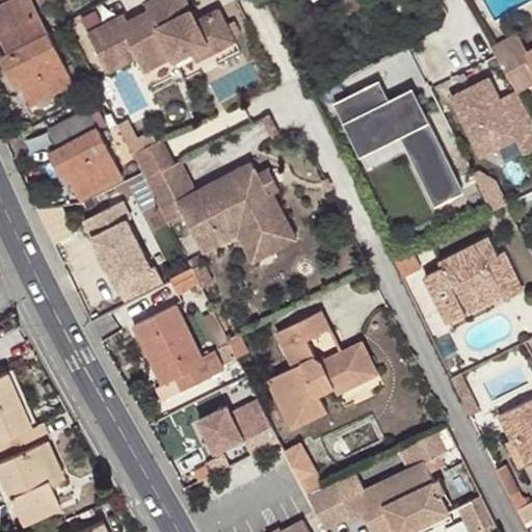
[(17,77),(30,103),(72,81),(29,0),(8,0),(0,4),(0,40),(6,53),(0,55),(0,58),(10,80),(17,77)]
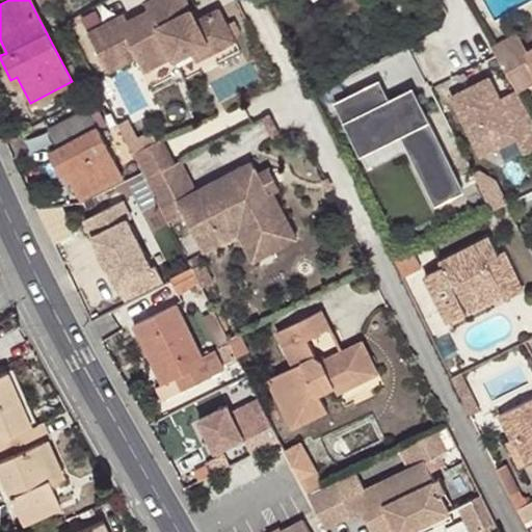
[(116,11),(87,27),(107,65),(135,51),(142,65),(171,50),(174,54),(190,46),(206,37),(211,47),(234,35),(217,4),(195,15),(189,19),(183,8),(190,4),(187,0),(145,0),(148,4),(127,16),(120,19),(116,11)]
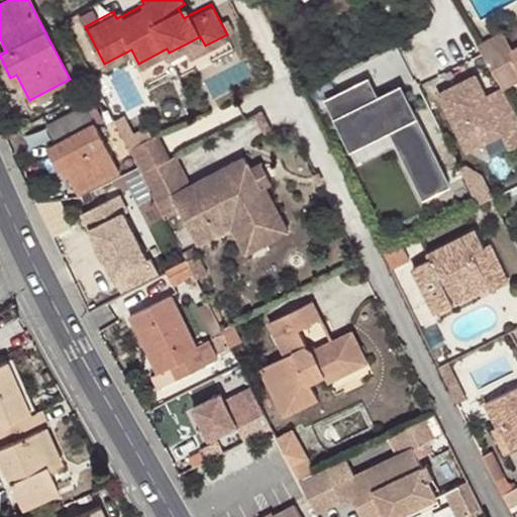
[(333,0),(340,15),(362,5),(358,0),(333,0)]
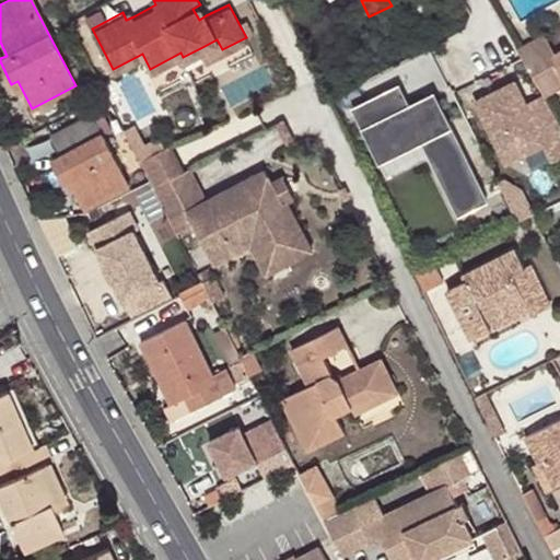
[(200,4),(193,9),(199,20),(206,15),(200,4)]
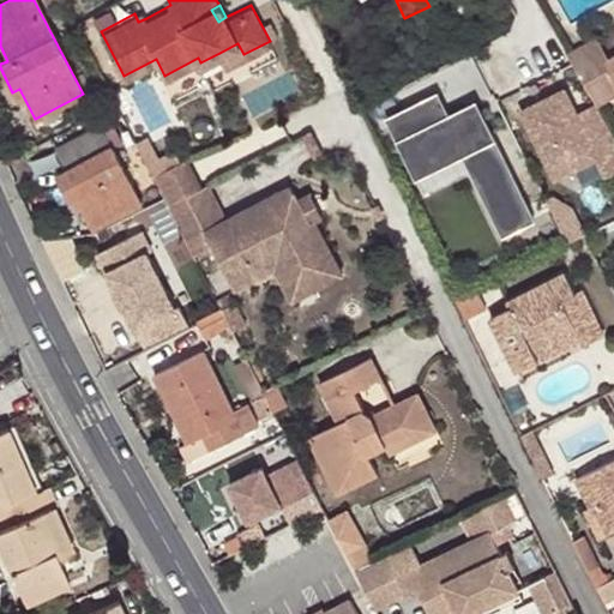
[(142,10),(134,13),(138,22),(146,18),(142,10)]
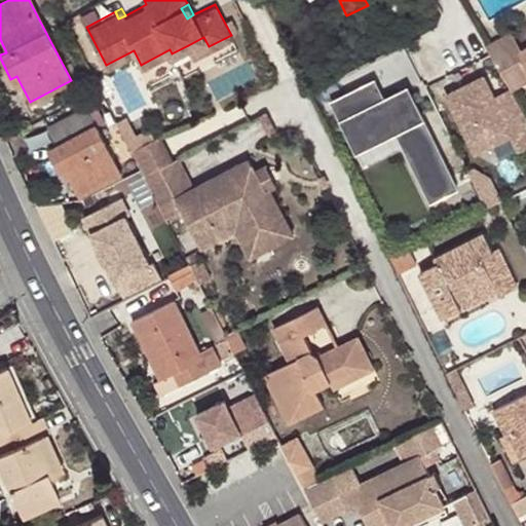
[(203,37),(188,45),(192,54),(209,46),(203,37)]
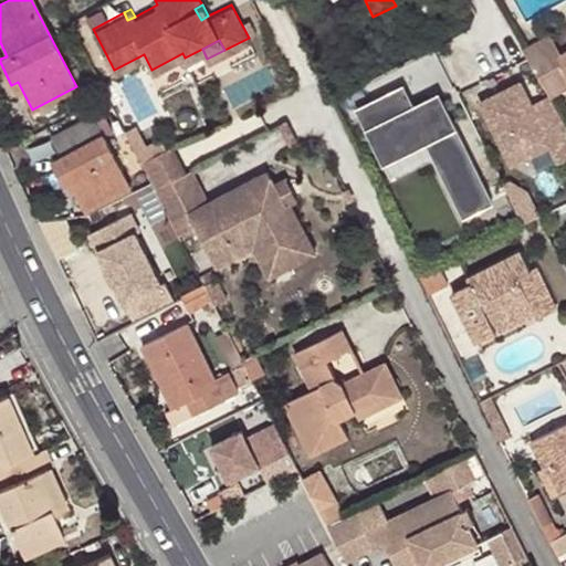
[(523,81),(479,102),(510,164),(554,143),(562,158),(565,156),(565,123),(551,92),(533,101),(523,81)]
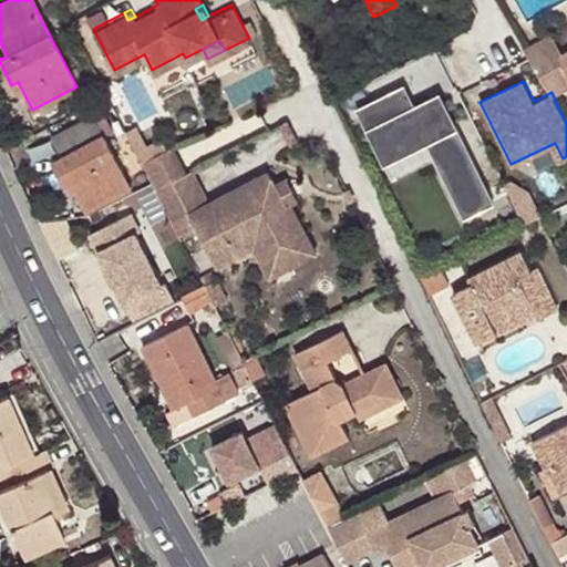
[(404,82),(357,105),(382,156),(428,134),(465,210),(492,198),(447,109),(433,115),(425,99),(414,103),(404,82)]
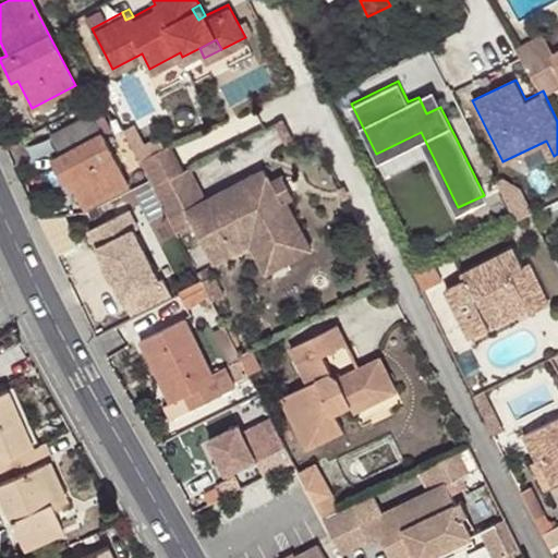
[(72,181),(84,207),(129,184),(102,134),(109,131),(99,111),(52,134),(62,154),(52,160),(64,184),(72,181)]
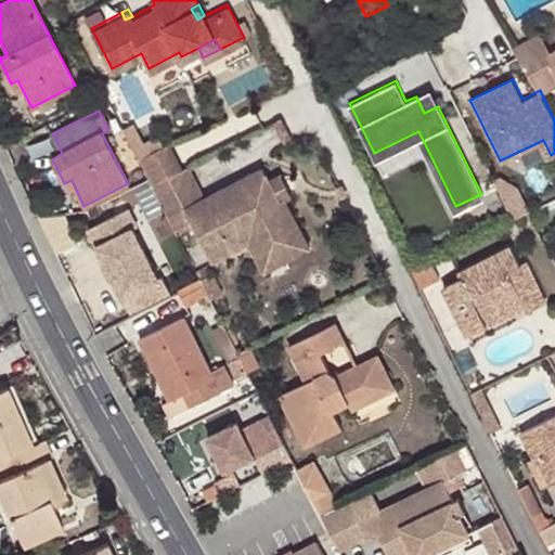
[(138,155),(152,183),(181,167),(168,141),(167,141),(138,155)]
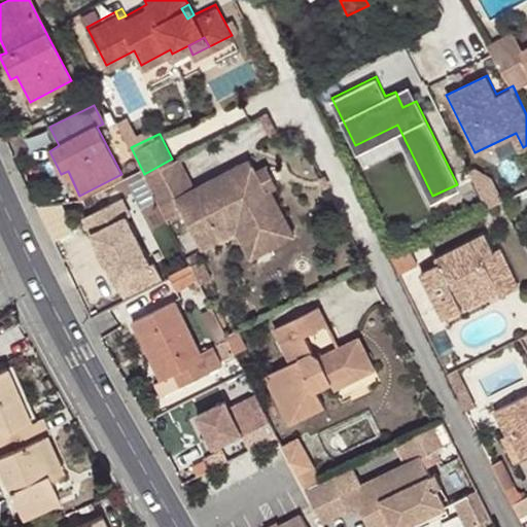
[(172,159),(144,174),(166,216),(182,208),(175,196),(194,186),(178,156),(172,159)]
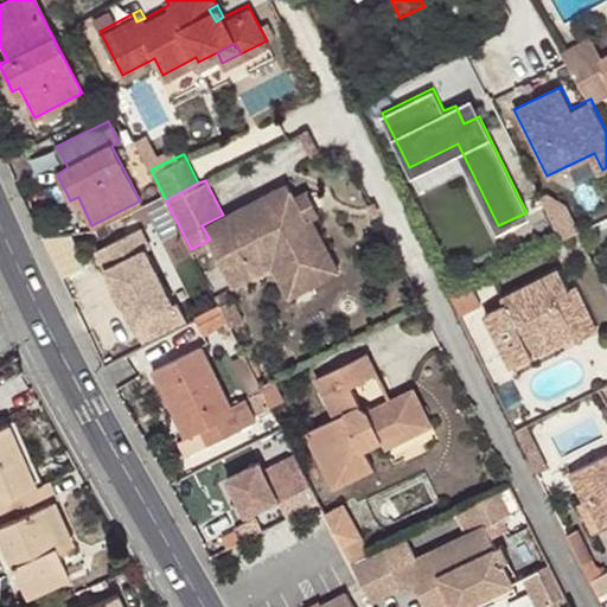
[(223,215),(202,225),(210,240),(231,282),(272,261),(281,279),(307,264),(304,256),(326,244),(312,216),(311,215),(305,217),(294,195),(287,181),(223,215)]
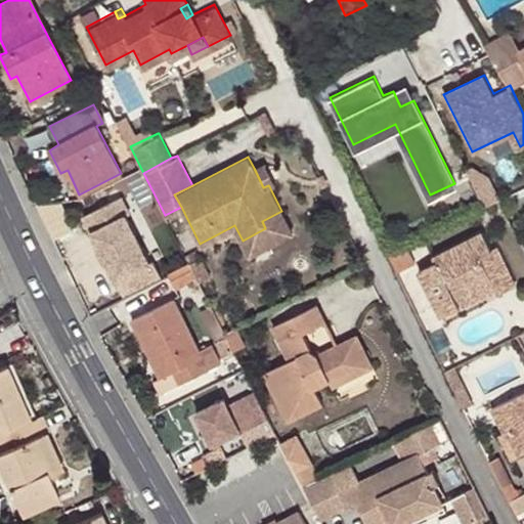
[(265,163),(254,168),(263,187),(268,185),(269,186),(275,183),(265,163)]
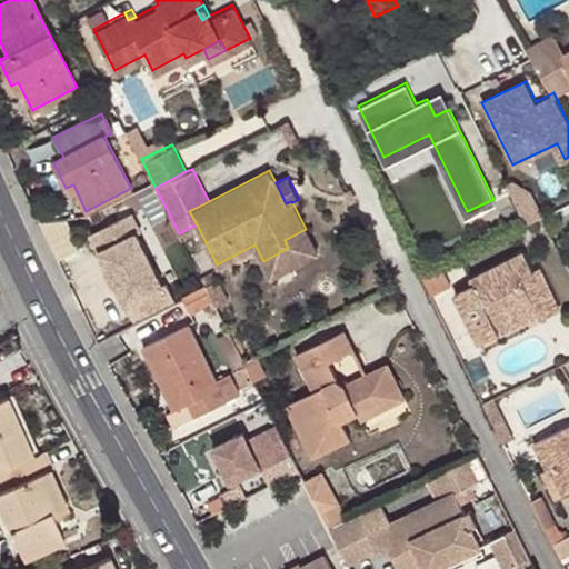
[(90,233),(135,321),(176,300),(167,282),(166,281),(161,285),(136,233),(140,231),(131,212),(90,233)]
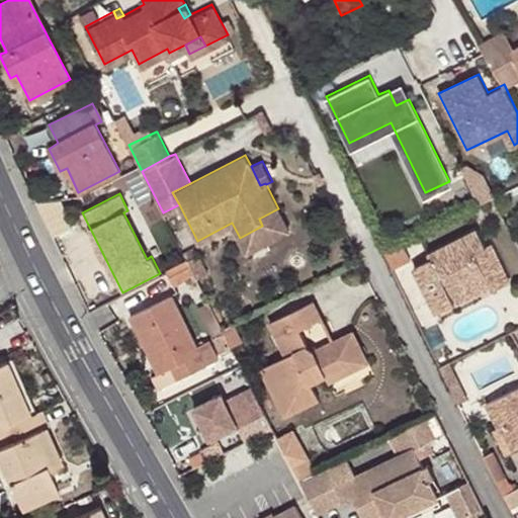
[(288,230),(278,208),(259,219),(262,226),(240,238),(247,251),(288,230)]
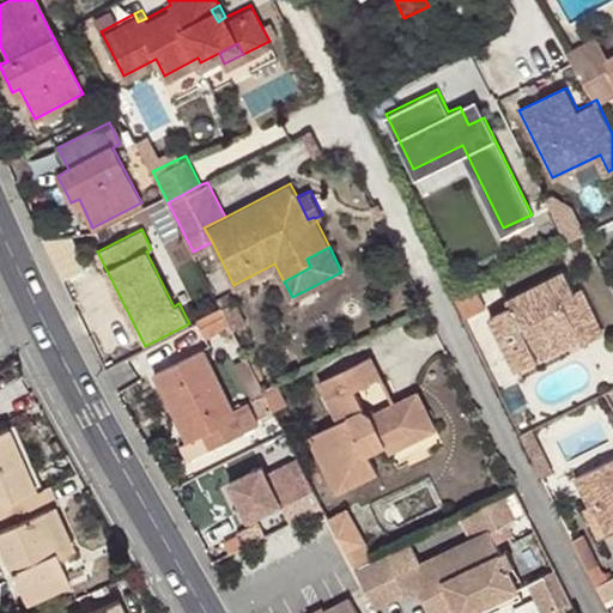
[(516,371),(539,360),(535,351),(576,331),(581,339),(583,344),(606,333),(584,290),(576,293),(565,272),(505,301),(508,307),(489,319),(516,371)]
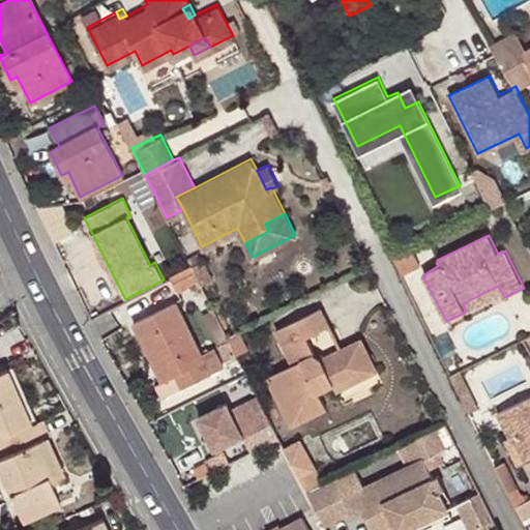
[(419,244),(400,254),(405,266),(425,255),(419,244)]
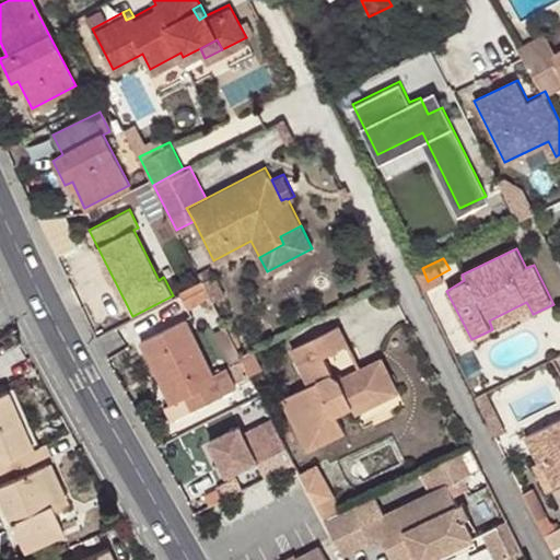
[(212,300),(202,280),(179,292),(189,312),(212,300)]
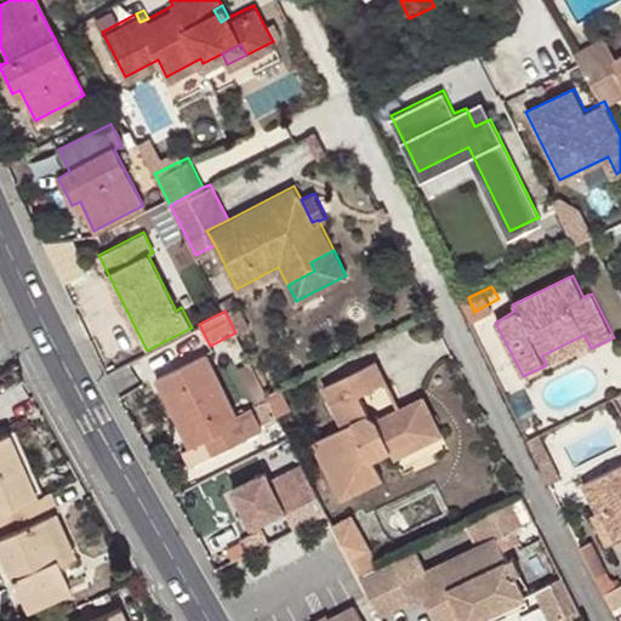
[(542,355),(546,365),(588,343),(584,335),(542,355)]
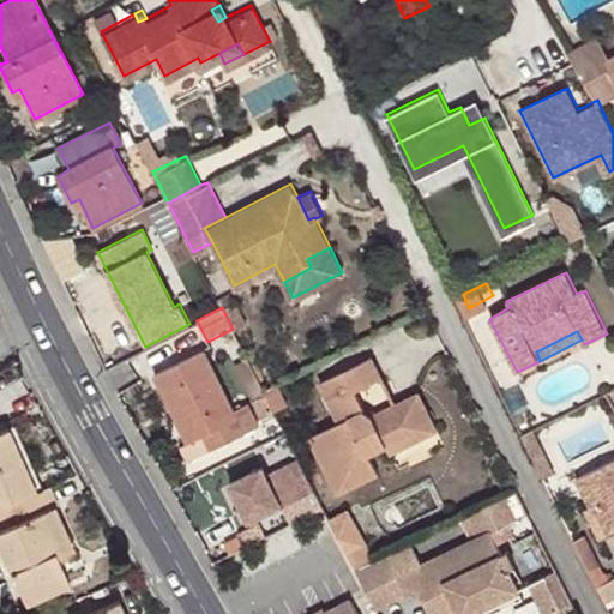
[(192,461),(212,450),(206,437),(220,429),(226,444),(259,427),(248,404),(235,411),(203,350),(156,374),(191,441),(184,446),(192,461)]
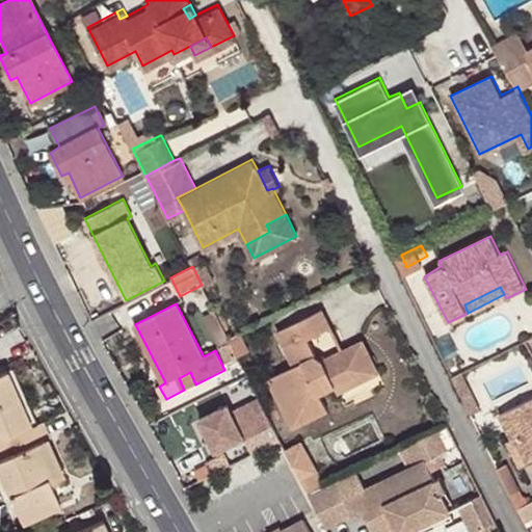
[(319,392),(336,384),(353,374),(356,381),(379,370),(363,339),(325,356),(319,354),(311,337),(334,326),(323,307),(277,329),(295,363),(267,377),(293,427),(328,409),(319,392)]
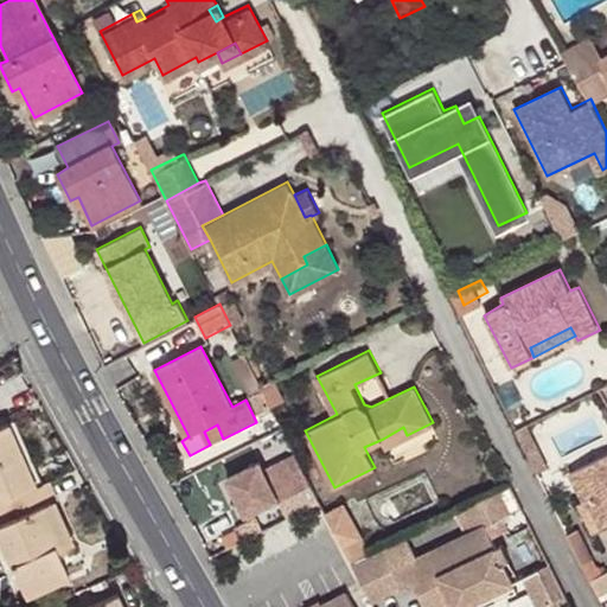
[(269,407),(288,397),(279,378),(260,388),(269,407)]
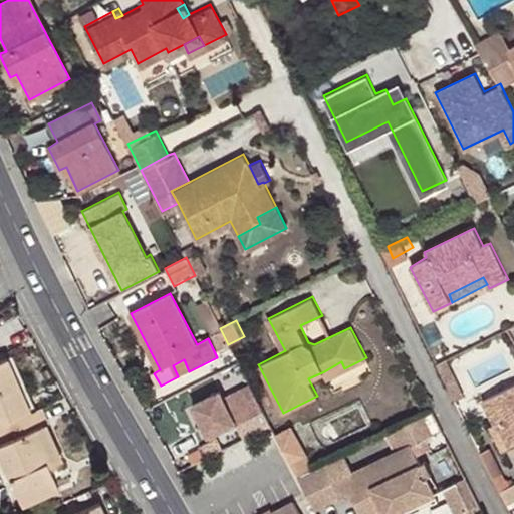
[(0,359),(0,423),(31,410),(7,357),(0,359)]
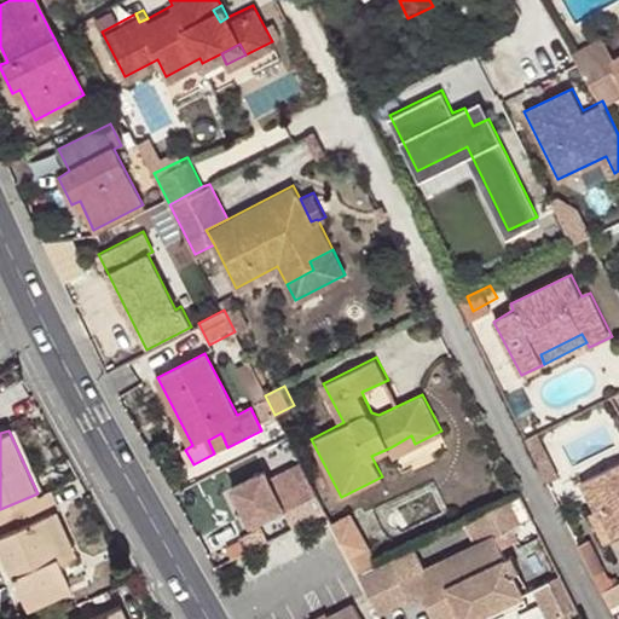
[(541,431),(527,438),(548,481),(561,474),(541,431)]
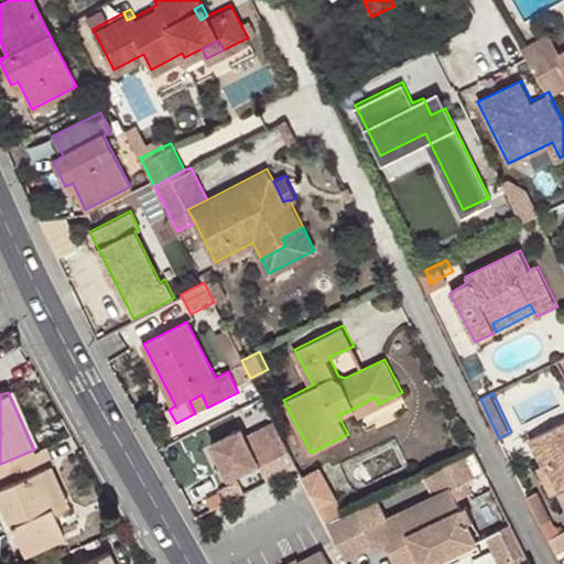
[(190,401),(195,413),(207,408),(202,394),(190,401)]
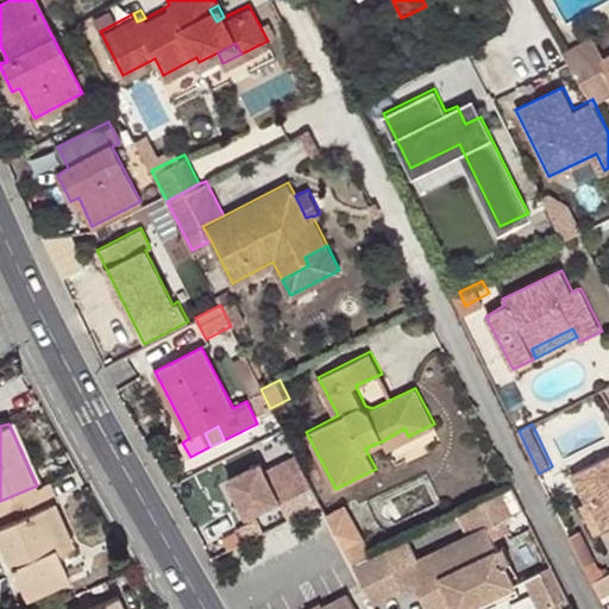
[(405,428),(384,440),(388,447),(408,437),(405,428)]
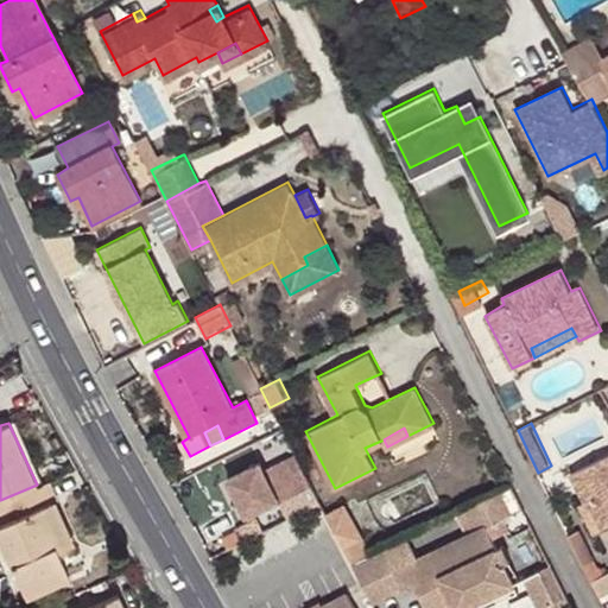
[(607,455),(571,474),(584,500),(599,531),(607,526),(607,455)]
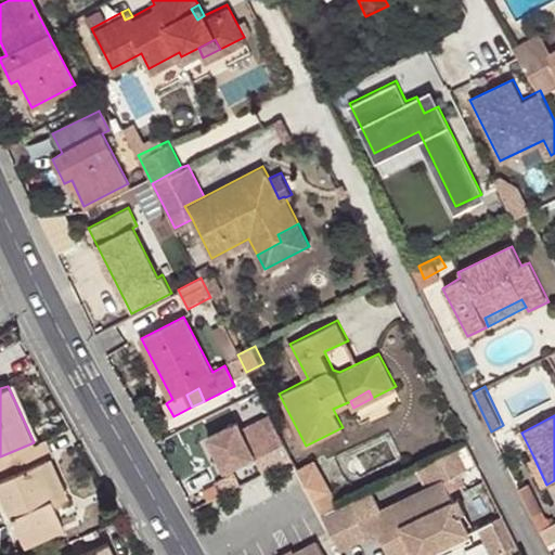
[(241,431),(262,474),(293,459),(270,416),(241,431)]
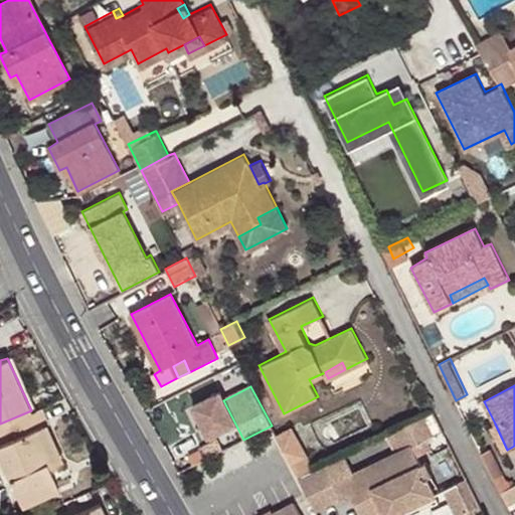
[(46,421),(40,406),(31,410),(0,423),(0,457),(18,497),(55,481),(49,467),(53,465),(36,425),(44,422),(46,421)]
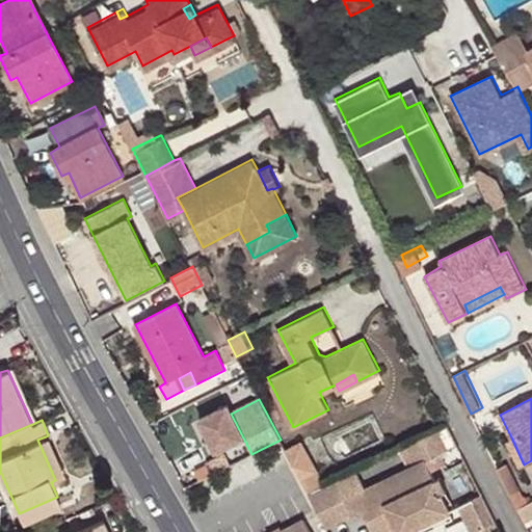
[(364,488),(354,470),(333,481),(350,516),(361,510),(371,531),(403,531),(448,510),(432,477),(423,459),(445,448),(434,429),(405,444),(415,462),(364,488)]
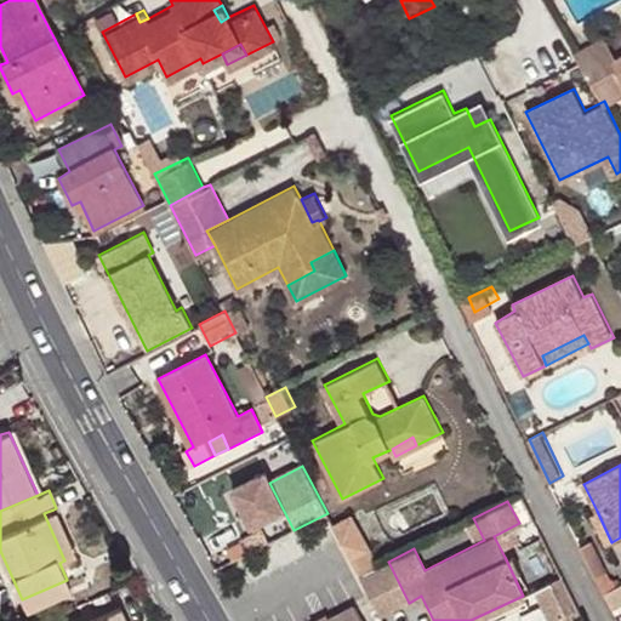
[(74,556),(53,510),(44,513),(64,560),(74,556)]
